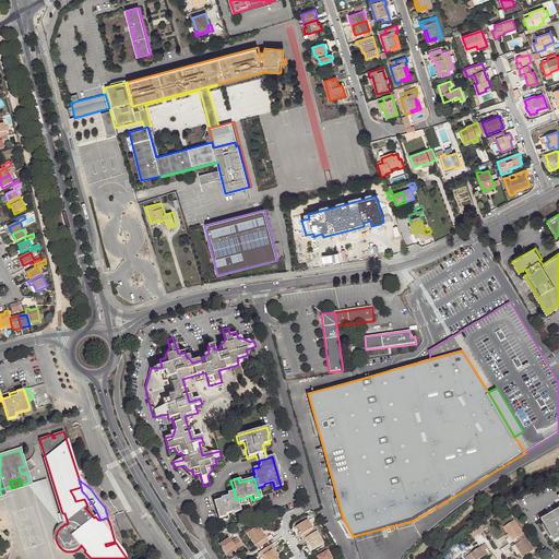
[(64,513),(62,513),(57,515),(46,480),(28,486),(60,527),(62,526),(63,525),(64,524),(67,524),(68,523),(64,513)]
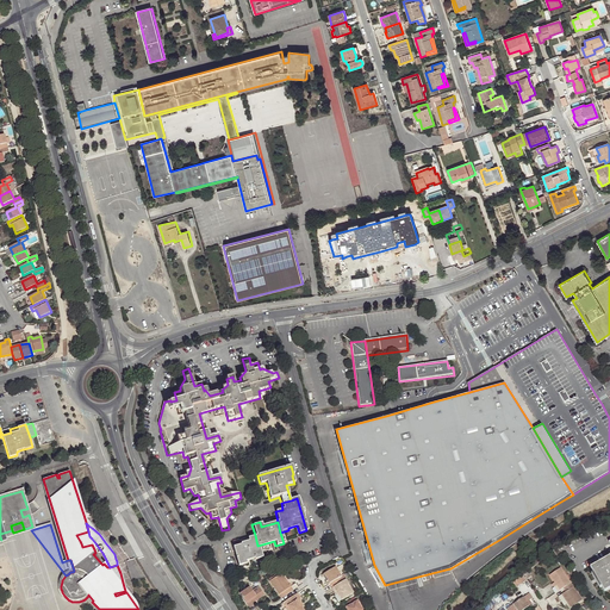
[(89,536),(88,531),(76,535),(80,541),(81,543),(82,547),(92,545),(89,536)]
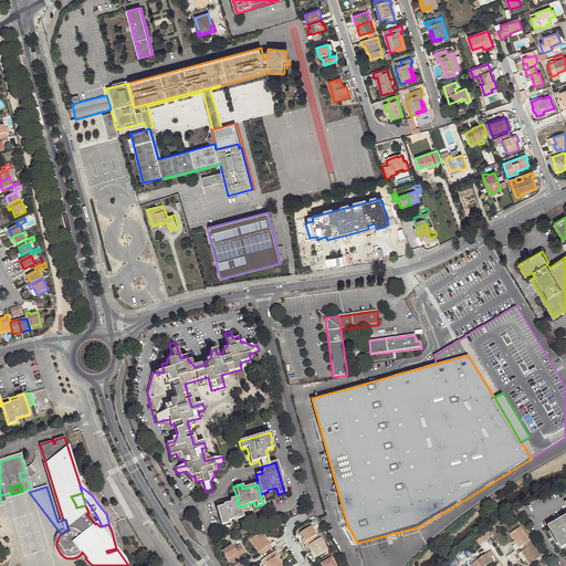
[(215,507),(219,524),(228,522),(227,521),(234,519),(234,520),(242,517),(239,506),(237,496),(228,499),(229,502),(222,504),(223,505),(221,506),(215,507)]
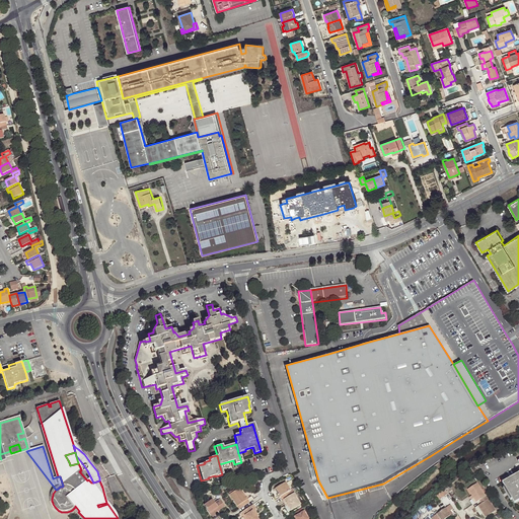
[(518,473),(503,484),(506,488),(513,500),(515,504),(518,501),(518,473)]
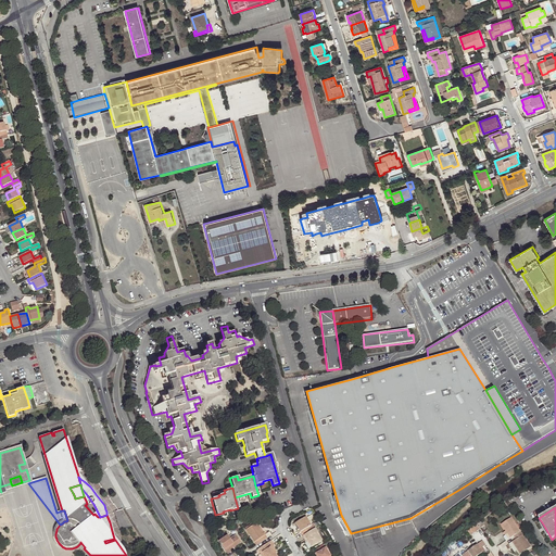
[(521,532),(512,518),(502,525),(506,531),(504,532),(506,535),(508,534),(510,539),(514,536),(521,532)]
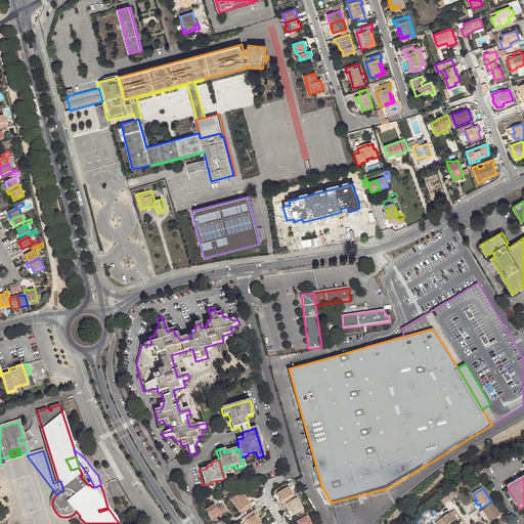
[(279,500),(282,507),(291,501),(289,498),(285,490),(276,494),(279,500)]
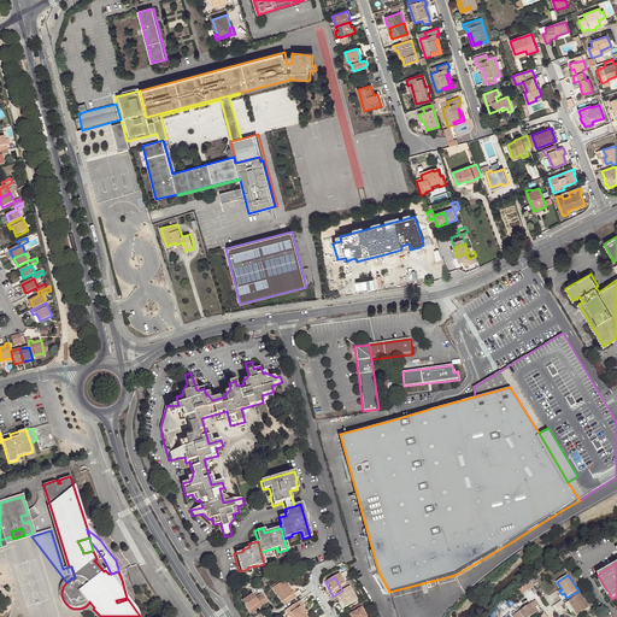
[(610,594),(601,580),(599,581),(607,595),(610,594)]
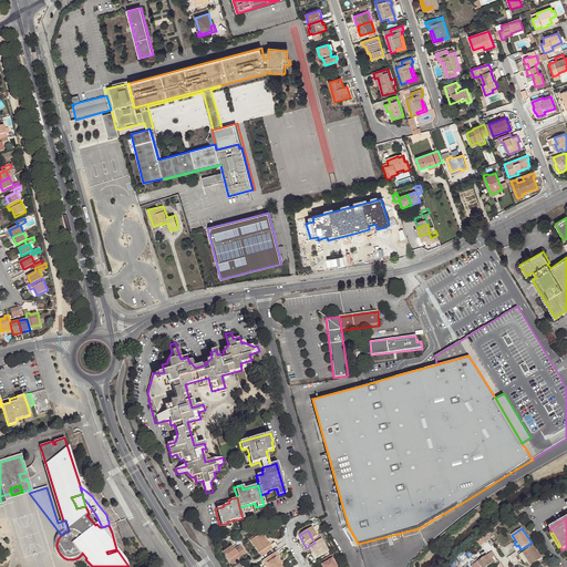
[(258,558),(269,550),(267,548),(266,549),(261,543),(263,542),(258,535),(247,542),(258,558)]
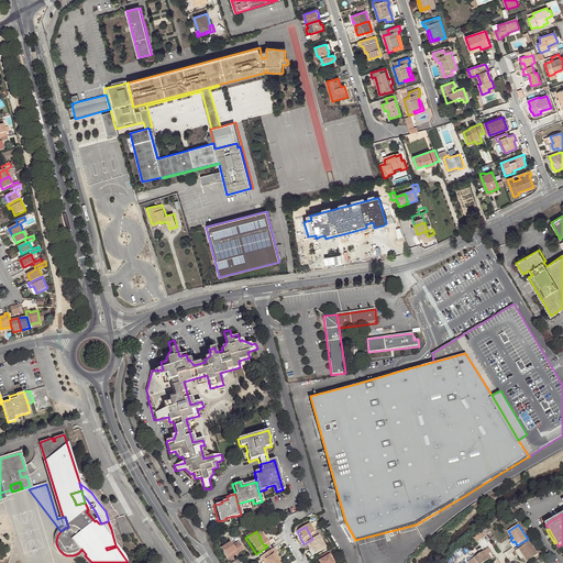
[(304,544),(307,551),(309,551),(312,555),(323,549),(316,537),(312,539),(304,544)]
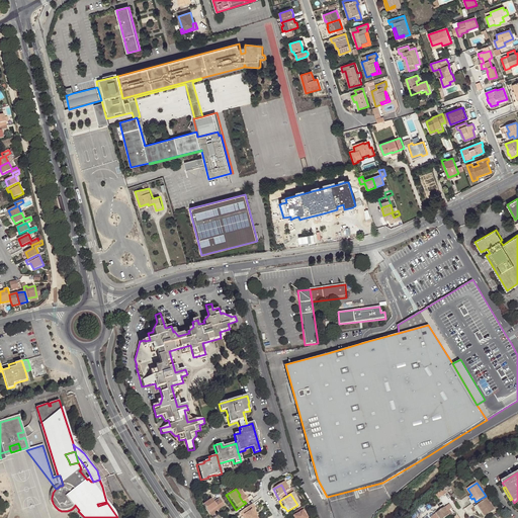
[(495,510),(486,496),(479,500),(481,503),(478,505),(483,512),(486,517),(495,510)]
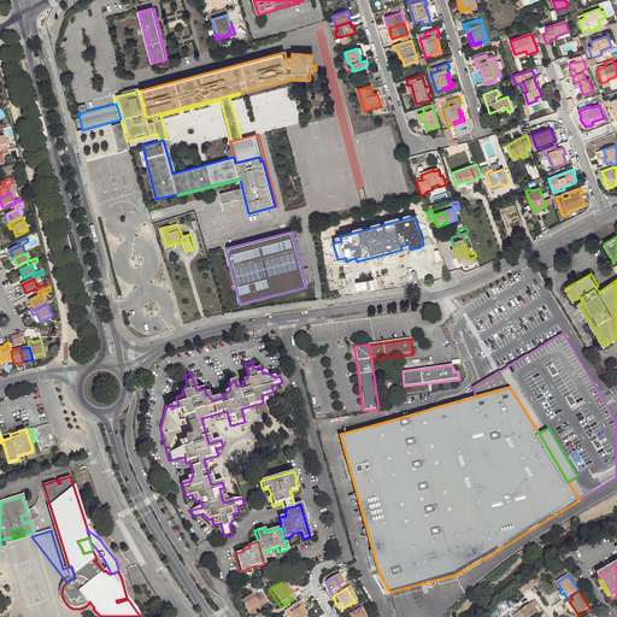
[(264,605),(260,599),(259,600),(257,597),(252,600),(250,597),(240,604),(247,616),(253,611),(264,605)]
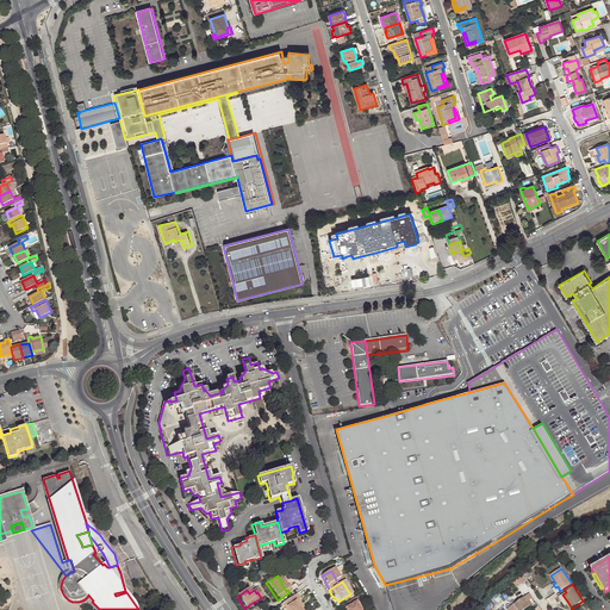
[(517,609),(523,609),(529,607),(527,602),(529,601),(533,598),(529,593),(514,604),(517,609)]
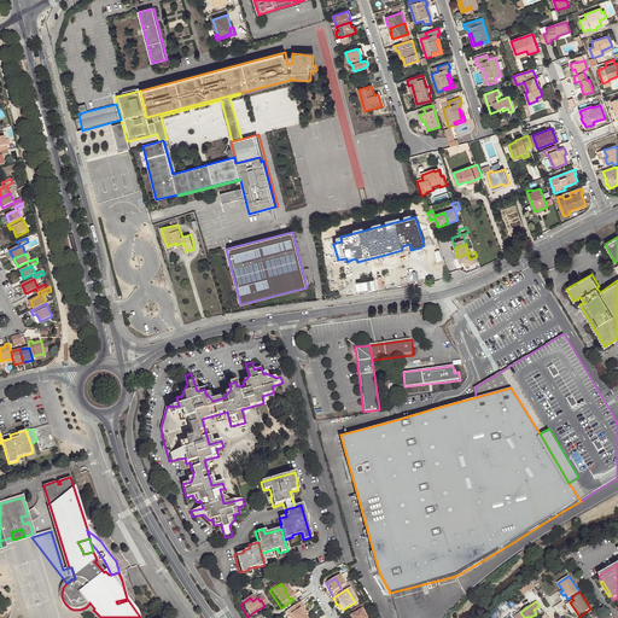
[(302,608),(297,602),(283,613),(286,617),(289,616),(289,617),(302,617),(297,611),(299,610),(302,608)]
